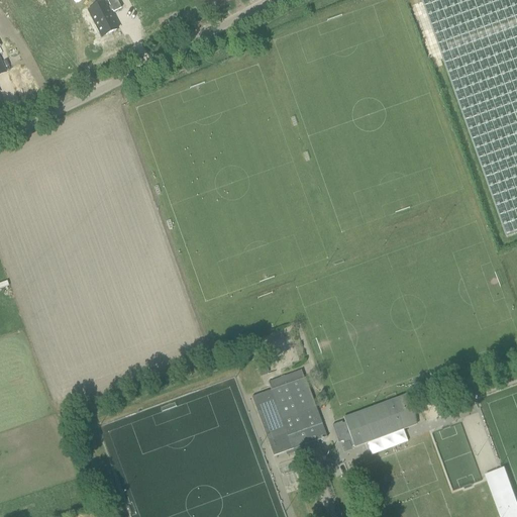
[(106,7),(90,15),(100,35),(101,37),(117,29),(109,13),(112,11),(113,12),(121,8),(116,0),(106,0),(110,7),(106,8),(106,7)]
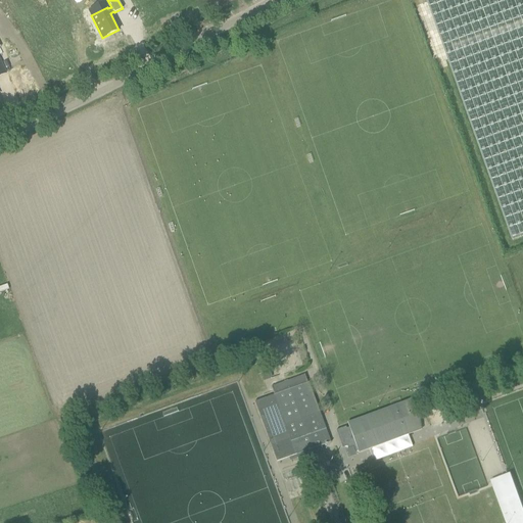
[(522,0),(426,0),(512,239),(522,235),(522,0)]
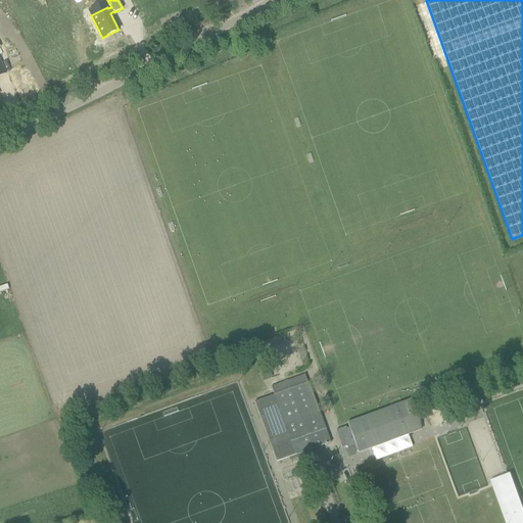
[(268,372),(260,375),(263,381),(270,378),(268,372)]
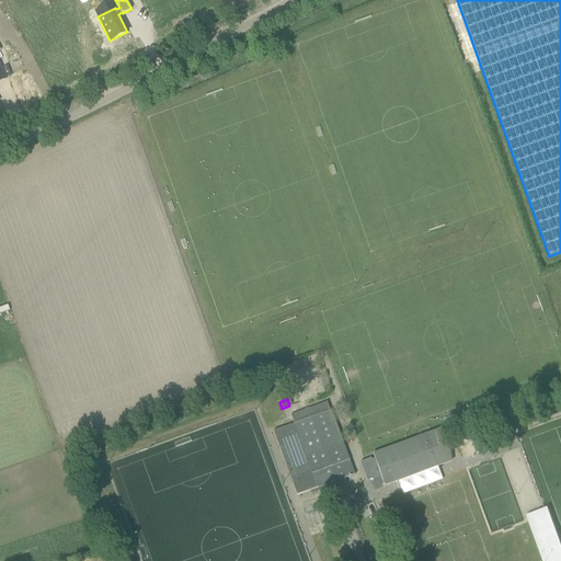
[(355,473),(331,410),(330,411),(327,402),(290,414),(294,424),(273,432),(296,494),(355,473)]
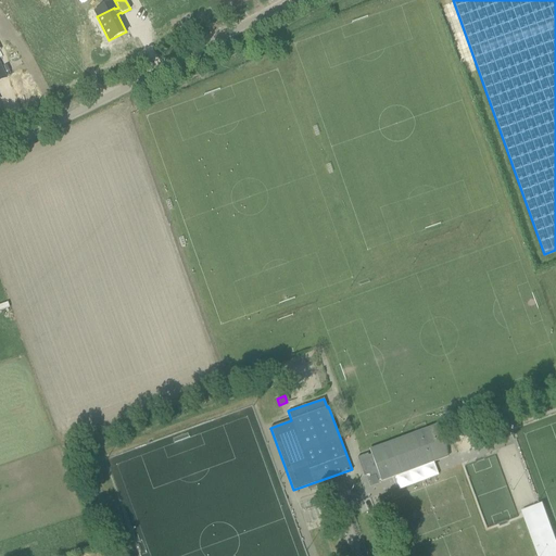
[(422,430),(369,450),(371,454),(367,456),(366,454),(356,458),(363,477),(367,475),(369,478),(376,481),(380,480),(380,482),(439,460),(449,457),(444,440),(437,426),(422,430)]
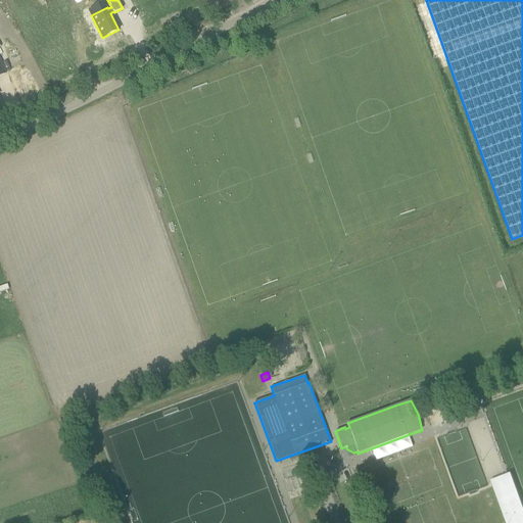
[(498,478),(489,481),(505,522),(522,522),(522,512),(509,474),(498,478)]
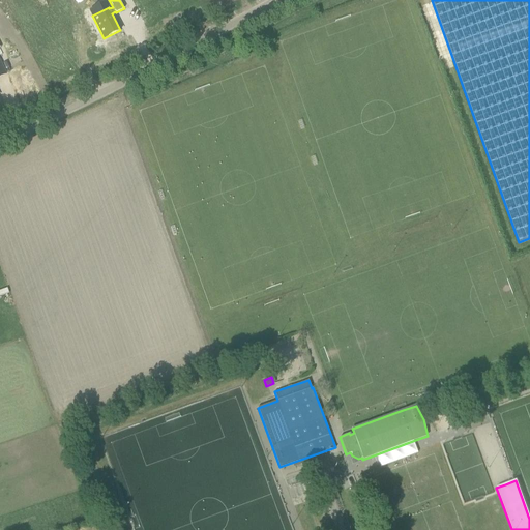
All buildings are outlined.
